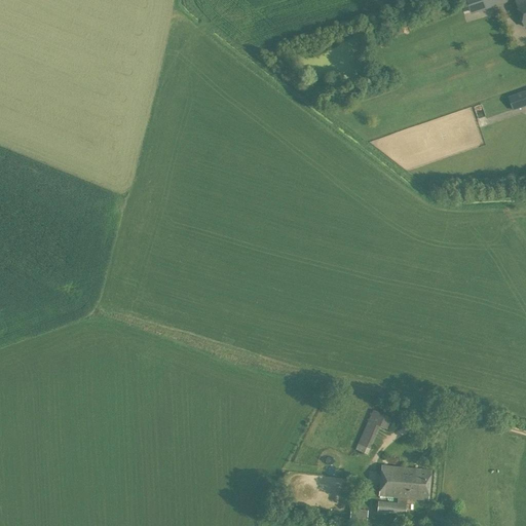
[(505,0),(474,0),(478,10),(505,0)]
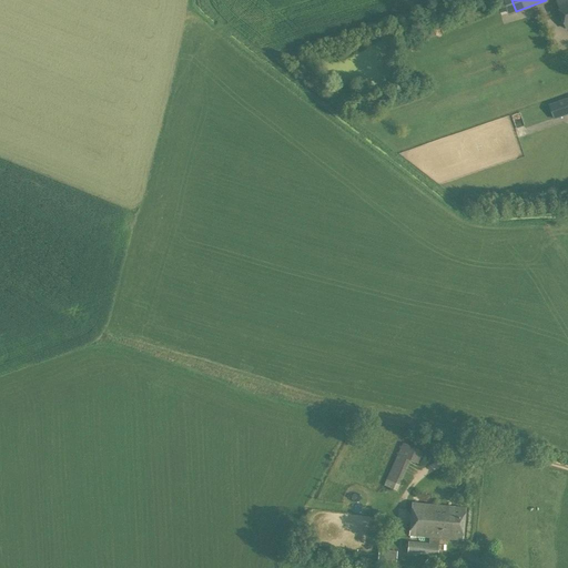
[(567,0),(557,0),(567,30),(567,29),(567,0)]
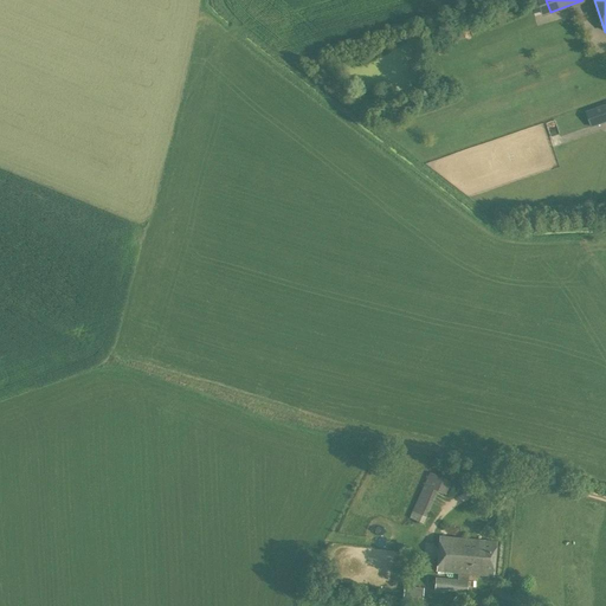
[(605,104),(586,111),(591,128),(605,122),(605,104)]
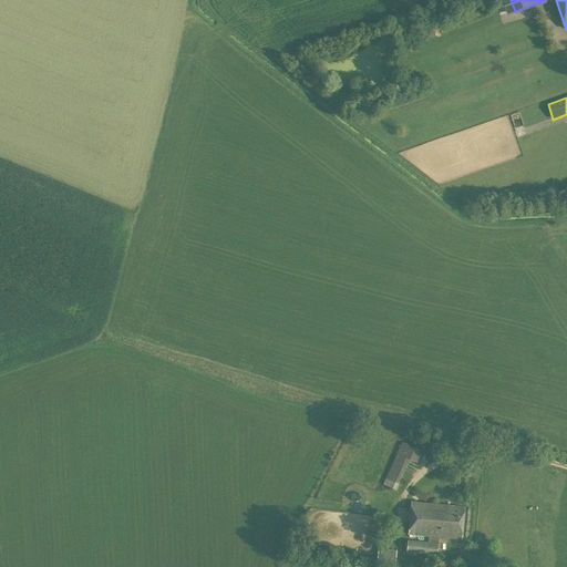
[(401,442),(397,453),(383,485),(397,491),(409,461),(419,464),(423,452),(401,442)]
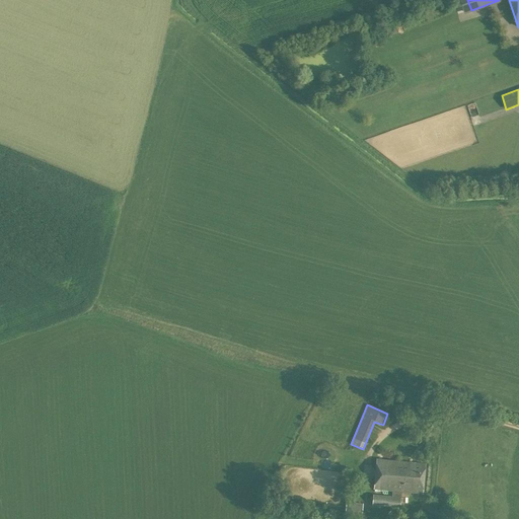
[(422,494),(425,464),(376,459),(373,489),(392,491),(391,497),(373,495),(372,506),(399,509),(400,492),(422,494)]
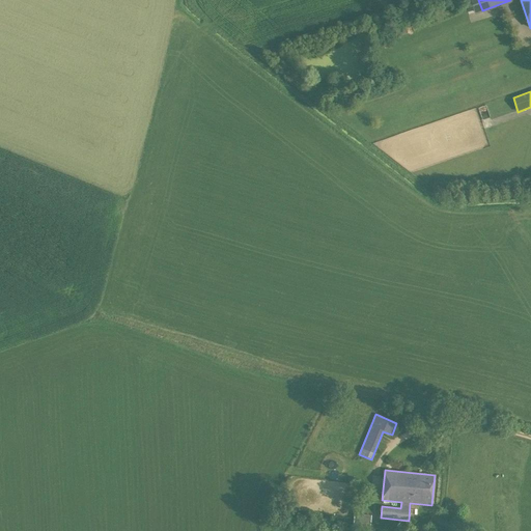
[(370,526),(371,515),(354,513),(353,524),(370,526)]
